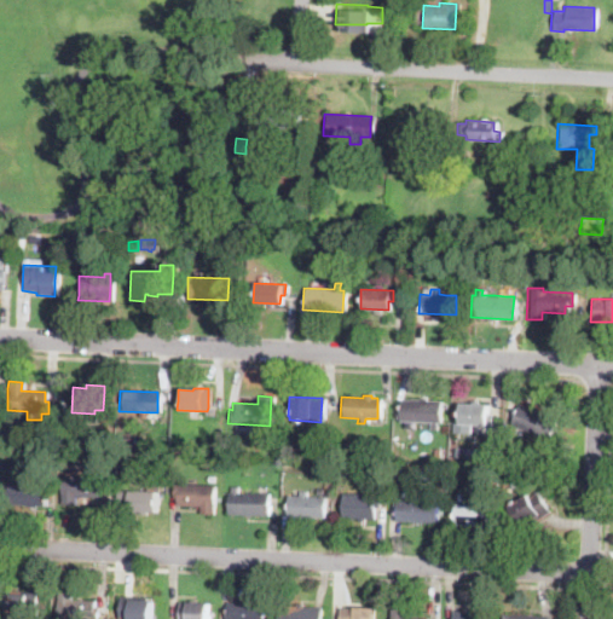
[(434,423),(433,429),(427,429),(427,421),(395,420),(397,400),(434,401),(434,423)]
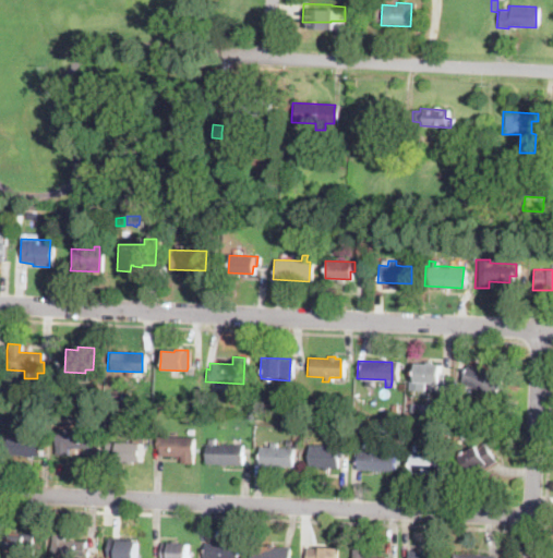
[(441,377),(440,384),(421,383),(420,389),(411,389),(411,383),(410,383),(410,363),(436,364),(436,374),(441,374),(441,377)]
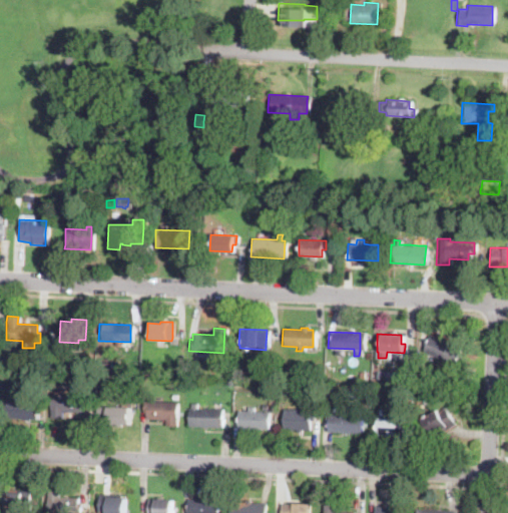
[(454,358),(452,365),(448,364),(447,368),(442,366),(444,361),(421,351),(428,335),(459,348),(454,358)]
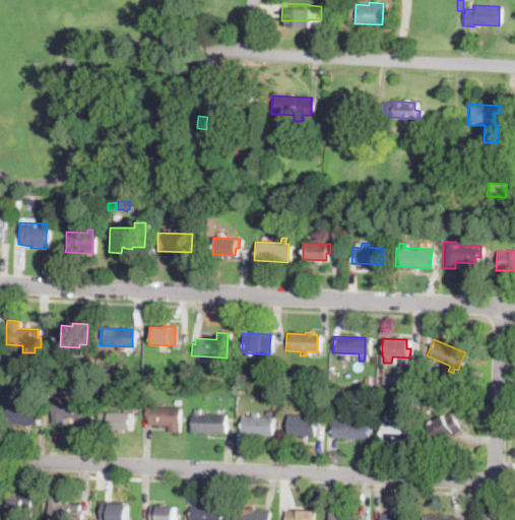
[(23,354),(23,365),(10,364),(11,353),(23,354)]
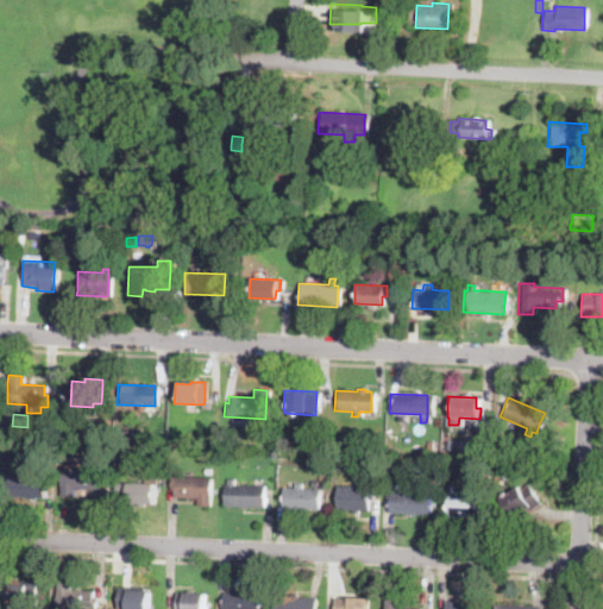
[(71,414),(70,425),(61,424),(61,414),(71,414)]
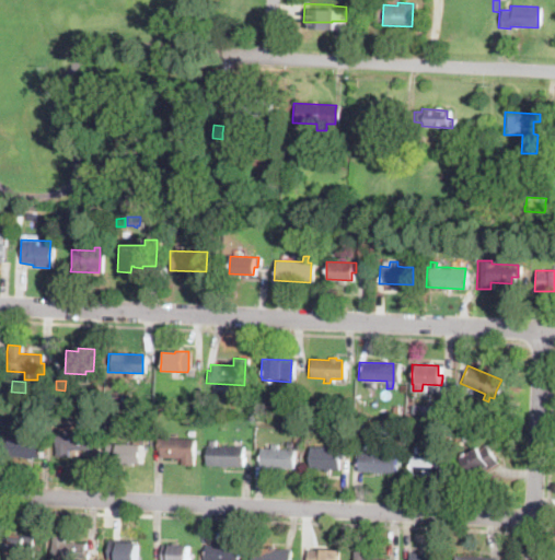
[(243,396),(242,404),(234,404),(235,395),(243,396)]
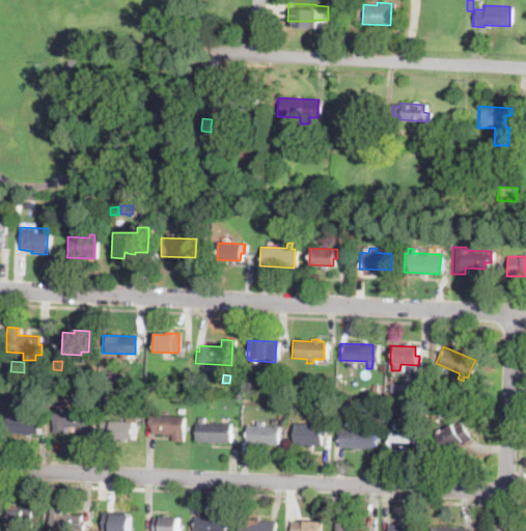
[(408,384),(408,394),(395,394),(395,384),(408,384)]
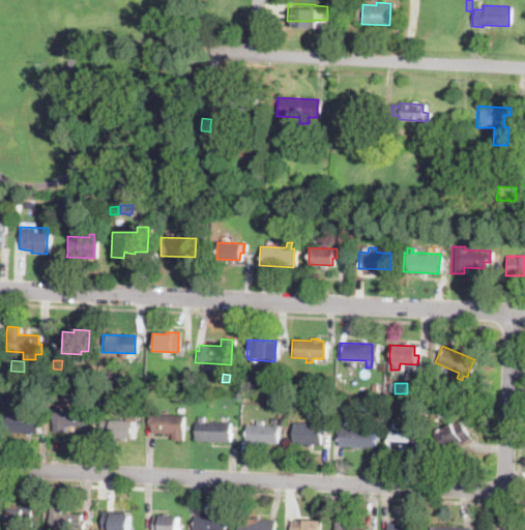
[(60,396),(60,401),(46,401),(46,393),(47,391),(60,391),(60,396)]
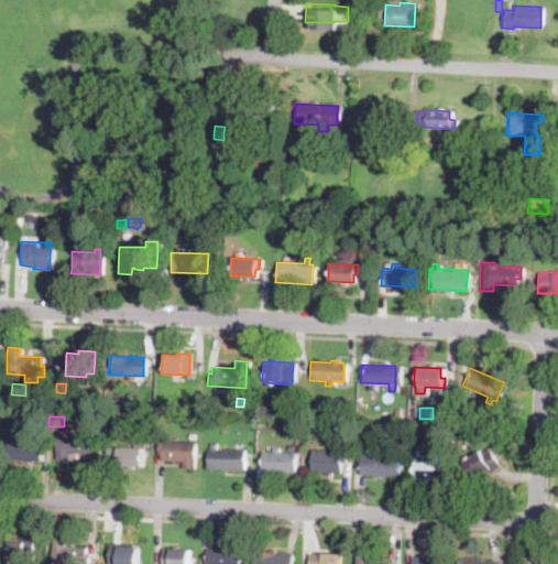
[(372,444),(372,445),(363,445),(363,431),(372,431),(372,444)]
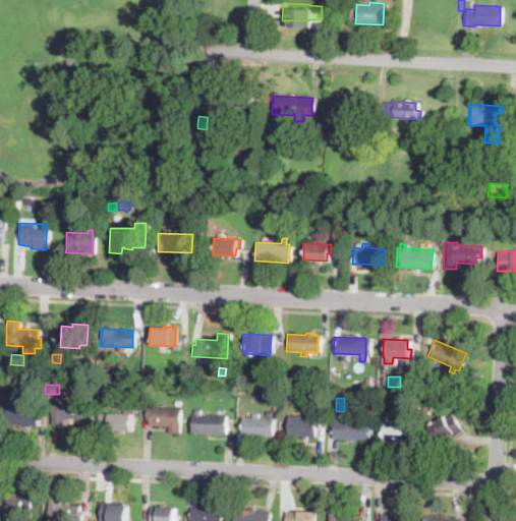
[(76,417),(76,418),(61,417),(61,424),(48,424),(49,400),(77,401),(76,417)]
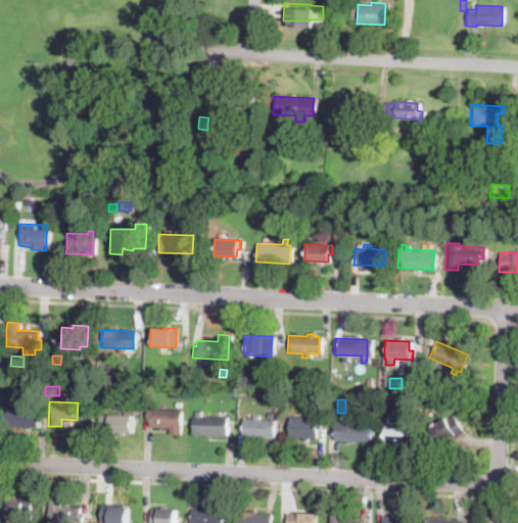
[(25,408),(25,410),(35,410),(35,428),(20,428),(21,427),(3,426),(4,417),(4,409),(19,410),(19,405),(25,405),(25,408)]
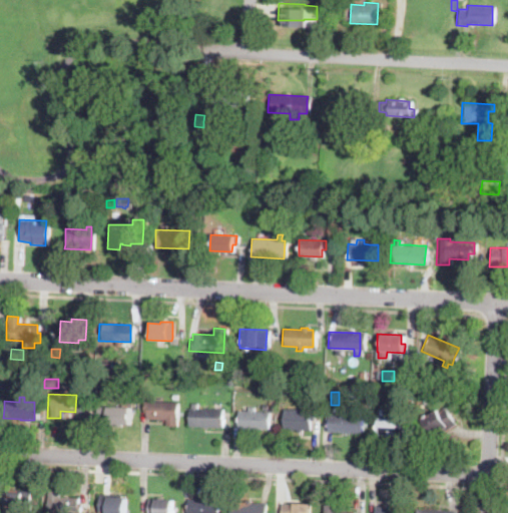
[(312,409),(311,413),(311,421),(308,421),(308,431),(300,430),(300,435),(294,435),(295,430),(281,430),(281,409),(296,409),(296,400),(306,401),(306,409),(312,409)]
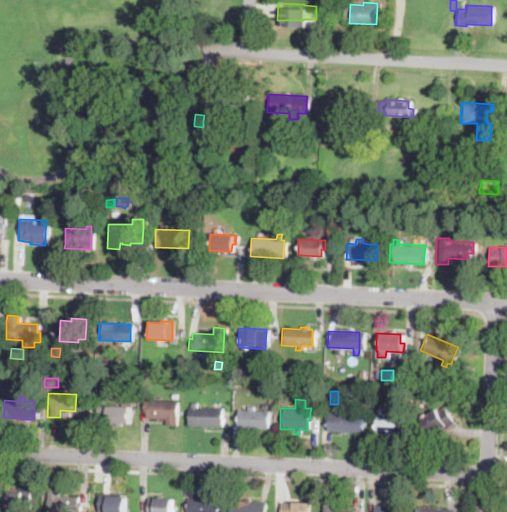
[(175,401),(174,425),(162,425),(162,418),(143,417),(143,411),(140,411),(141,400),(175,401)]
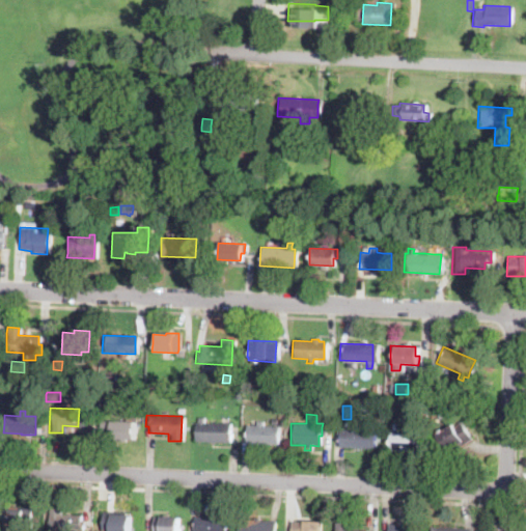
[(201,422),(223,423),(228,423),(227,442),(193,441),(193,422),(195,422),(195,417),(201,418),(201,422)]
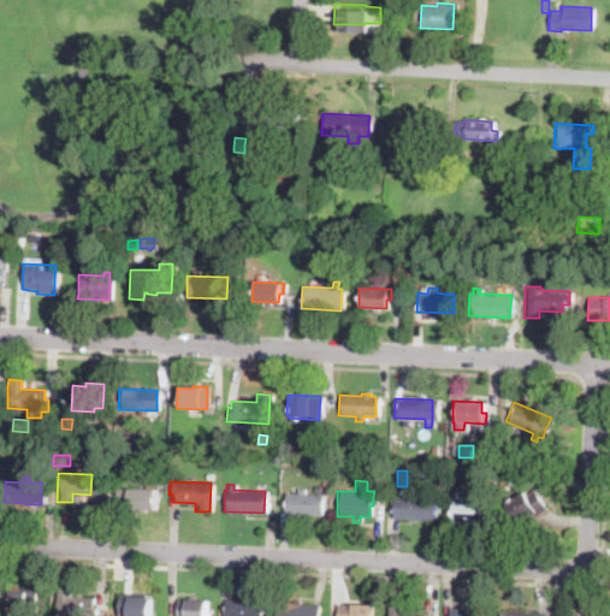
[(521,495),(529,489),(544,509),(523,523),(521,520),(515,523),(502,504),(508,499),(504,492),(515,485),(521,495)]
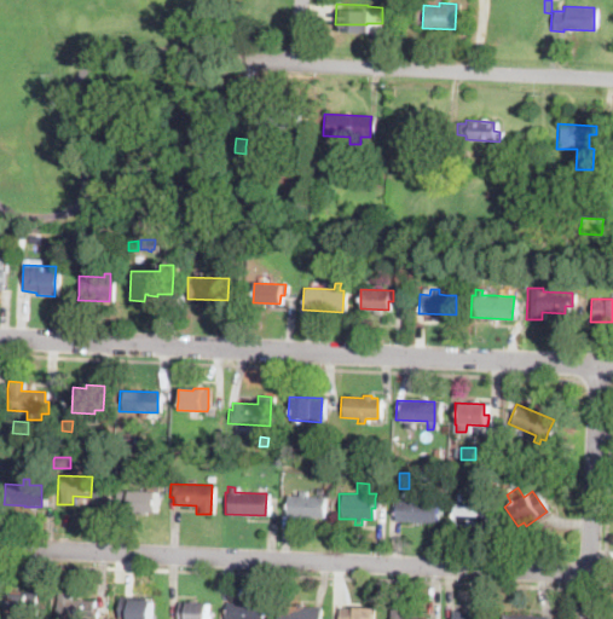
[(152,509),(152,513),(125,512),(126,491),(154,492),(152,509)]
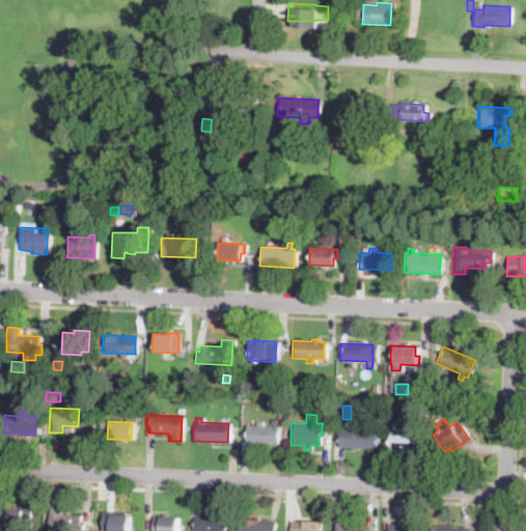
[(260,421),(260,425),(275,426),(274,444),(243,443),(244,424),(254,425),(254,421),(260,421)]
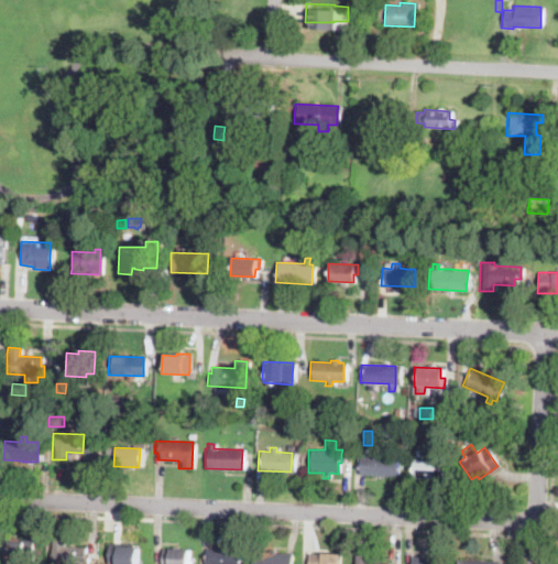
[(395,456),(394,461),(394,476),(357,474),(358,457),(358,455),(386,456),(386,449),(393,449),(393,456),(395,456)]
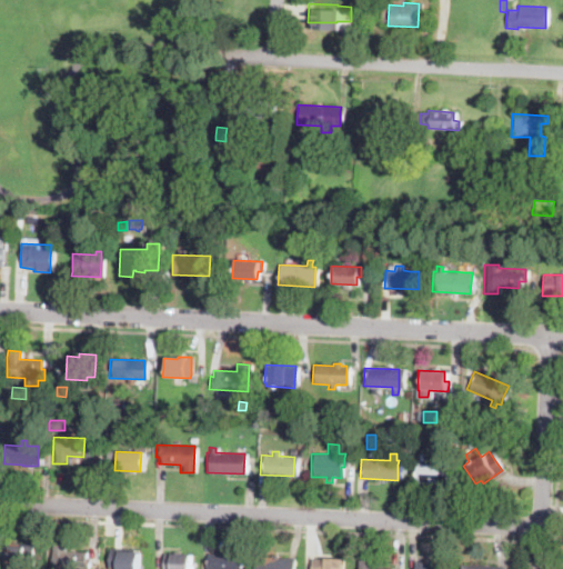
[(432,459),(431,463),(448,465),(448,482),(413,481),(414,462),(425,463),(425,459),(432,459)]
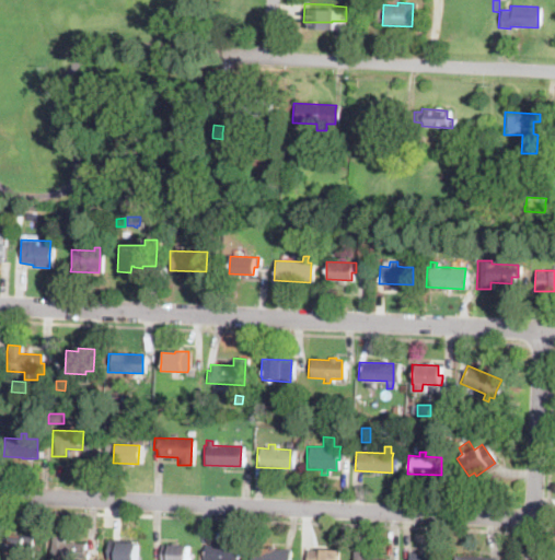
[(32,536),(31,539),(30,555),(21,555),(20,559),(1,559),(3,536),(12,537),(12,534),(32,535),(32,536)]
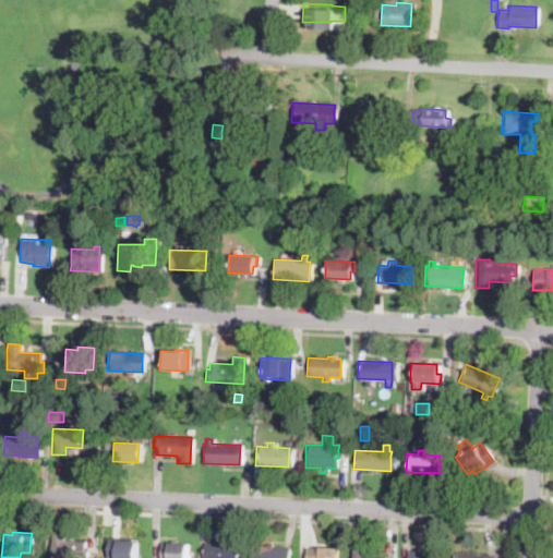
[(58,533),(61,533),(61,541),(82,541),(81,557),(48,557),(49,533),(58,533)]
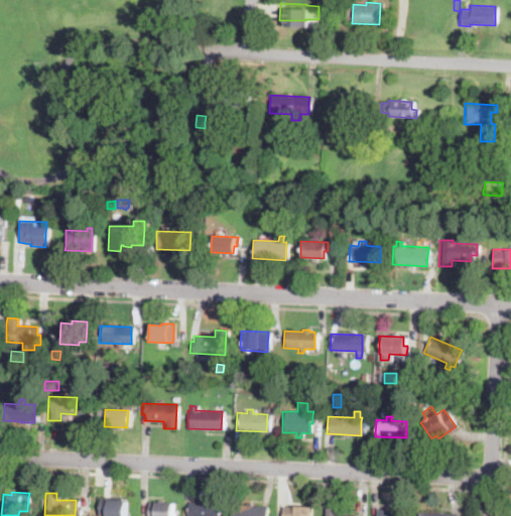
[(122,515),(97,515),(98,497),(106,497),(106,500),(123,501),(122,515)]
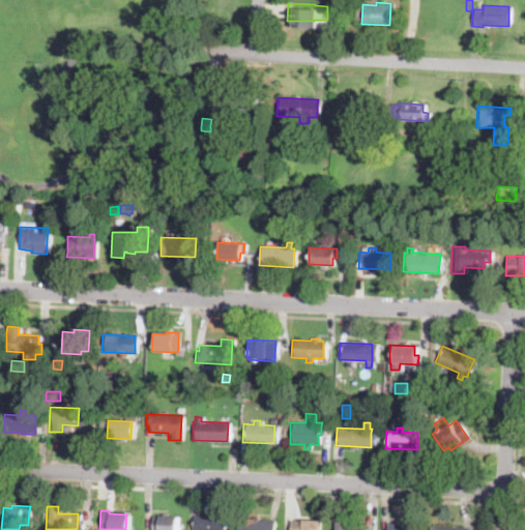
[(175,526),(174,529),(150,529),(151,519),(151,514),(175,517),(175,526)]
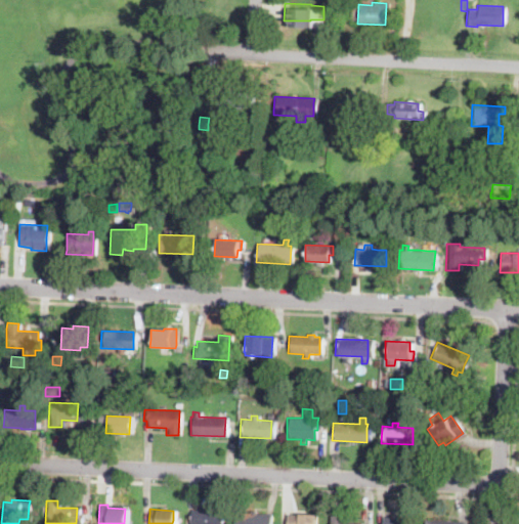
[(219,523),(188,523),(189,509),(220,511),(219,523)]
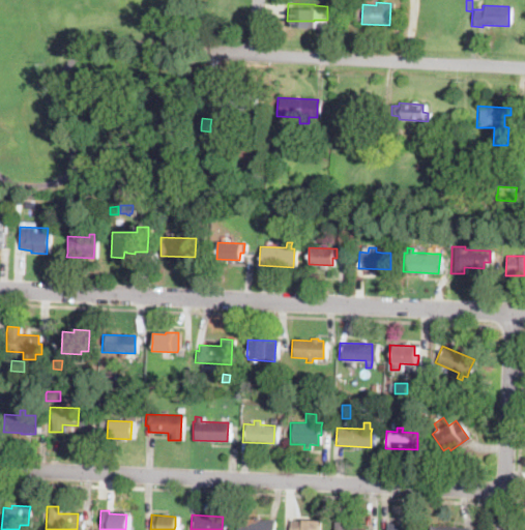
[(259,519),(261,519),(272,520),(271,529),(235,529),(236,518),(251,519),(251,517),(256,517),(256,519),(259,519)]
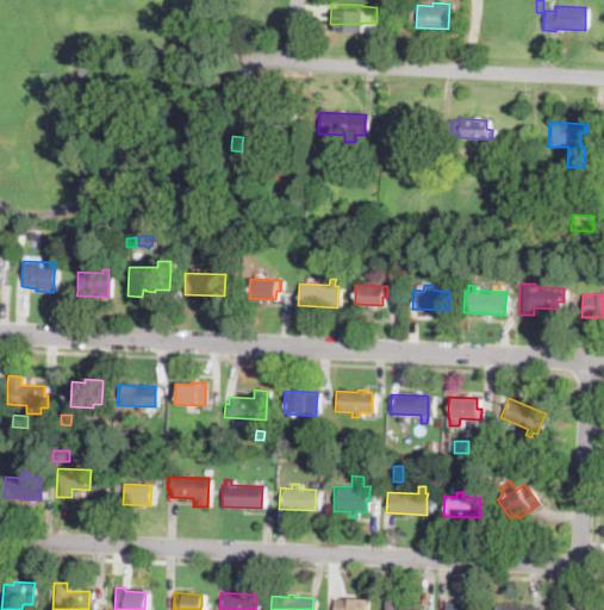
[(363,609),(331,609),(332,599),(363,599),(363,609)]
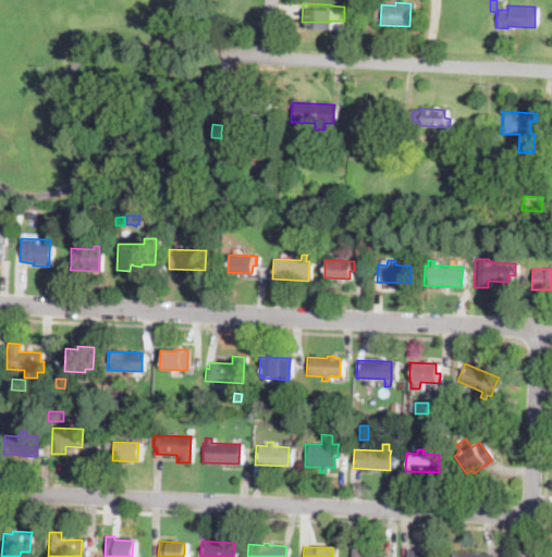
[(347,556),(348,556),(350,547),(362,548),(362,556),(382,556),(347,556)]
